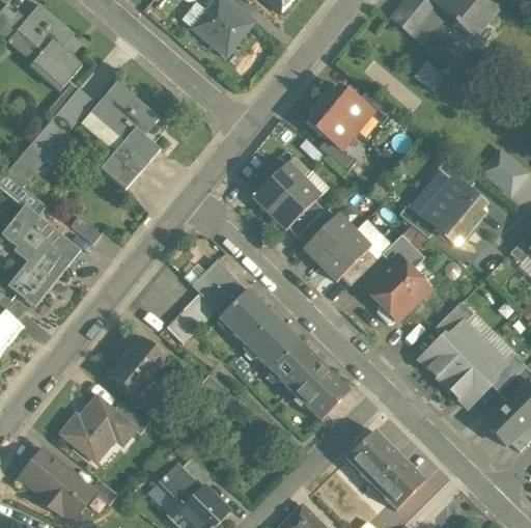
[(234,5),(228,0),(214,0),(206,9),(193,27),(226,53),(250,23),(231,9),(234,5)]
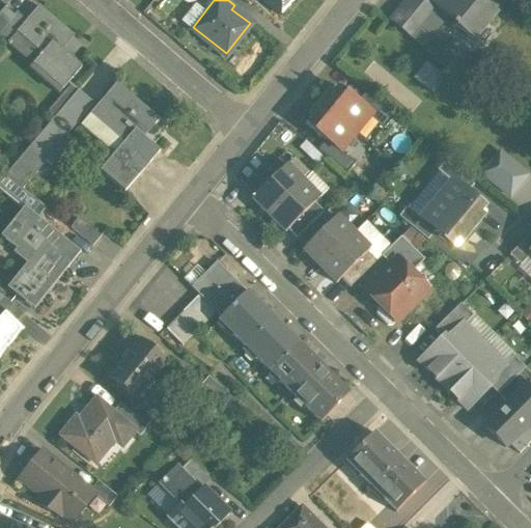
[(267,0),(281,11),(290,0),(267,0)]
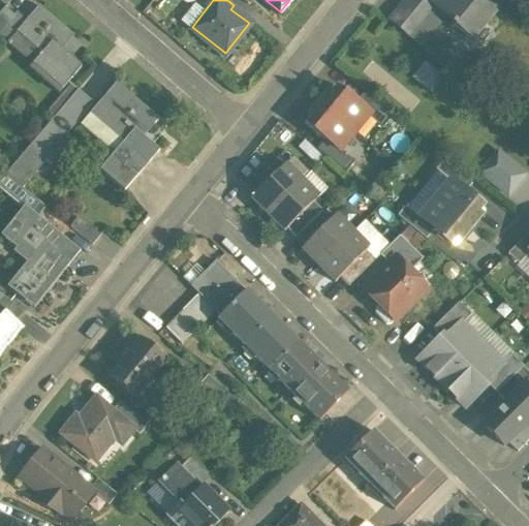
[(427,16),(407,0),(394,17),(393,16),(391,18),(411,34),(427,16)]
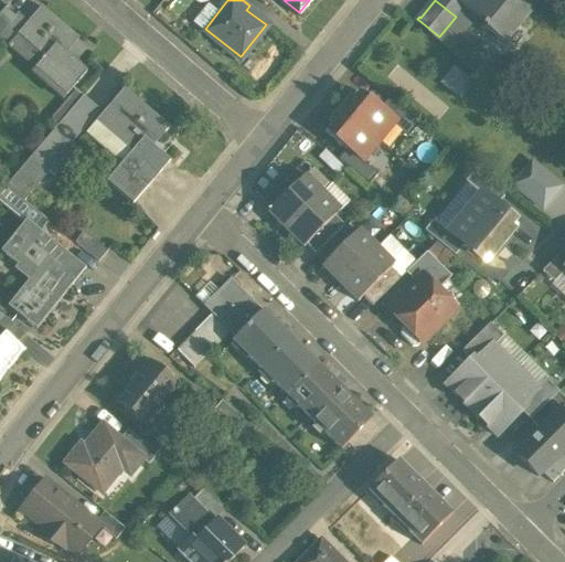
[(435,0),(456,17),(466,4),(480,17),(478,19),(504,40),(536,0),(435,0)]
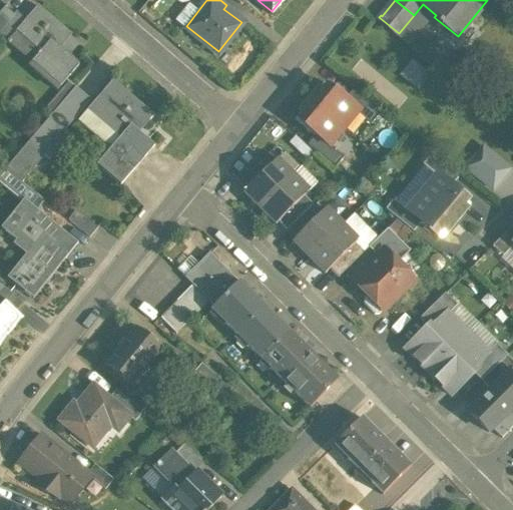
[(72,31),(38,1),(26,15),(16,27),(17,28),(40,48),(32,58),(60,83),(79,60),(60,44),(72,31)]
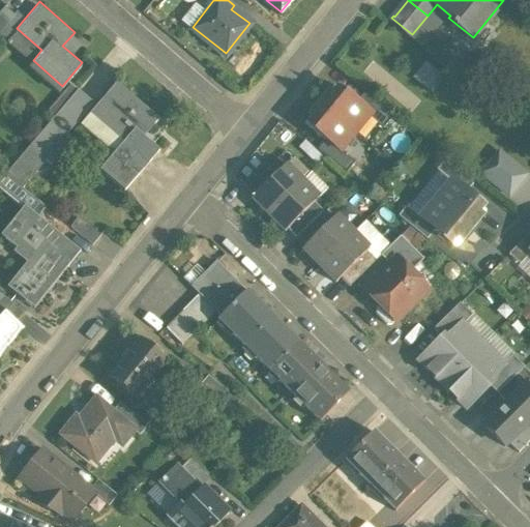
[(195,1),(181,19),(193,27),(206,9),(195,1)]
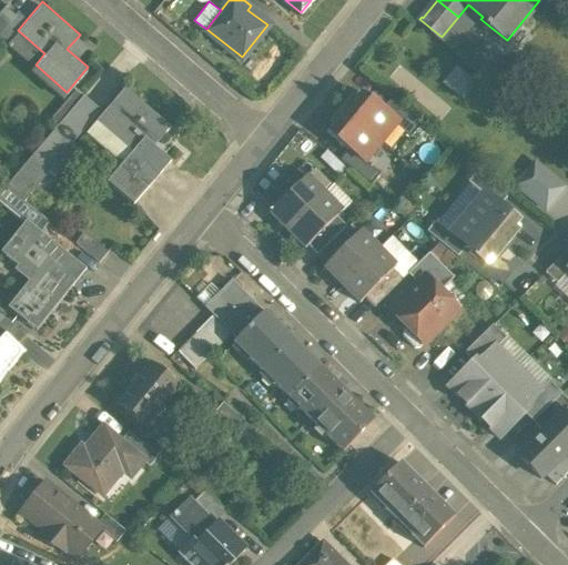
[(19,9),(0,30),(0,34),(9,42),(19,31),(18,30),(29,17),(19,9)]
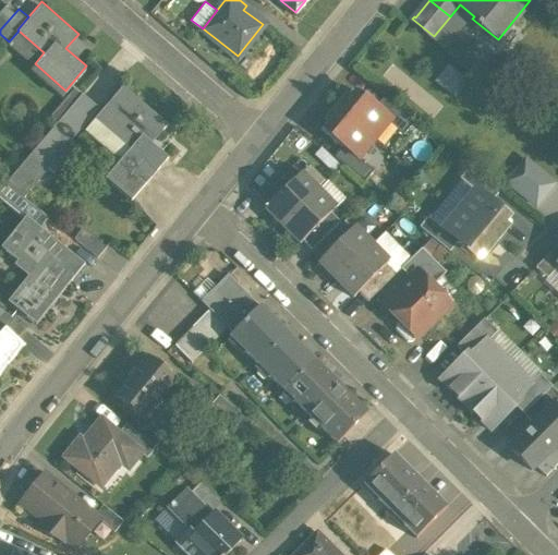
[(444,64),(435,82),(455,91),(462,73),(444,64)]
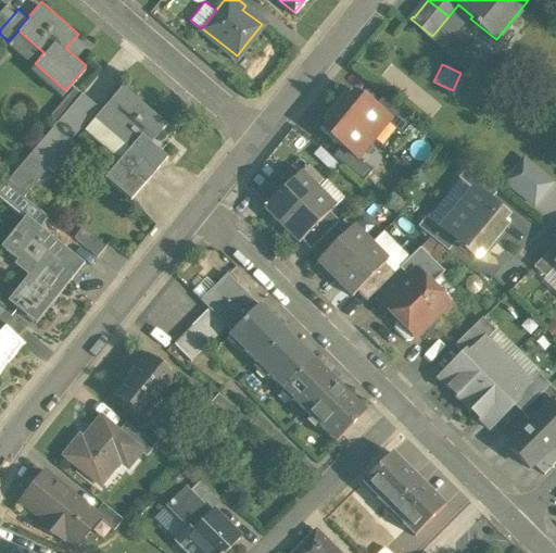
[(122,84),(85,127),(121,159),(109,172),(134,193),(166,155),(150,141),(166,123),(122,84)]
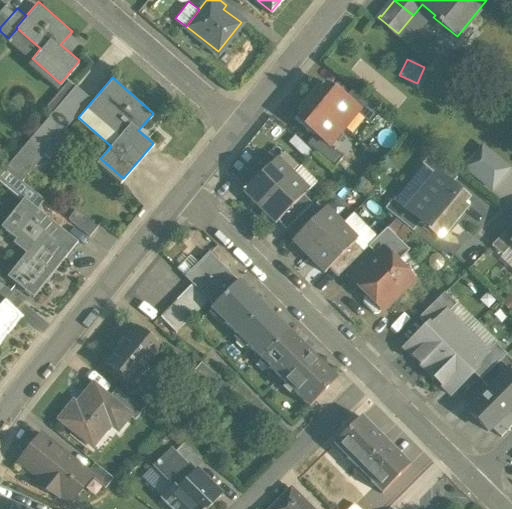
[(344,97),(324,81),(309,99),(343,127),(356,110),(358,109),(344,97)]
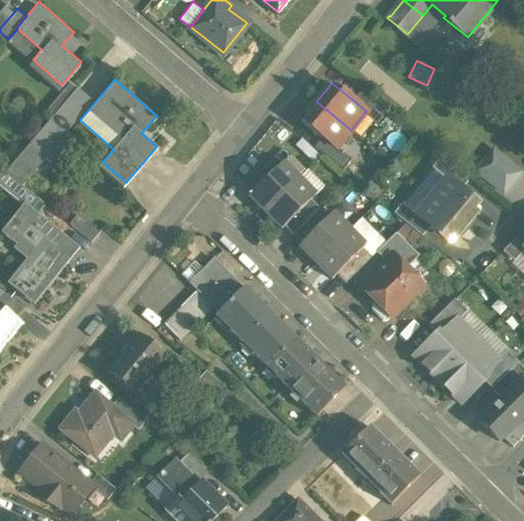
[(78,85),(29,142),(50,161),(72,135),(66,129),(92,98),(78,85)]
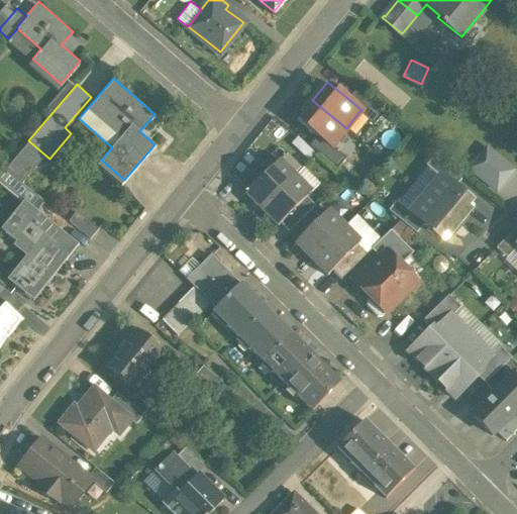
[(354,89),(347,98),(362,110),(359,111),(375,123),(383,112),(354,89)]
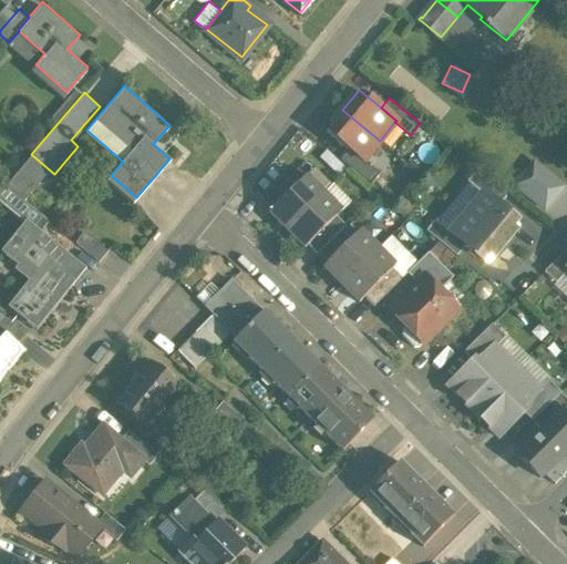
[(380,141),(342,110),(326,130),(348,149),(363,161),(364,159),(380,141)]
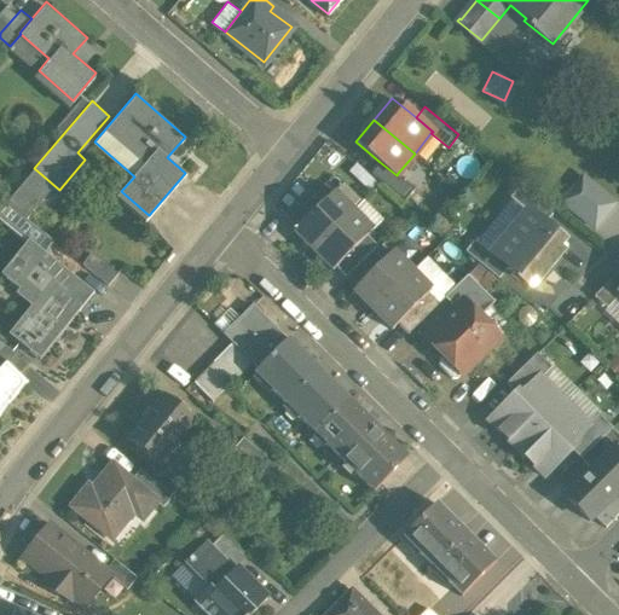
[(397,175),(380,162),(371,172),(405,199),(415,187),(398,173),(397,175)]
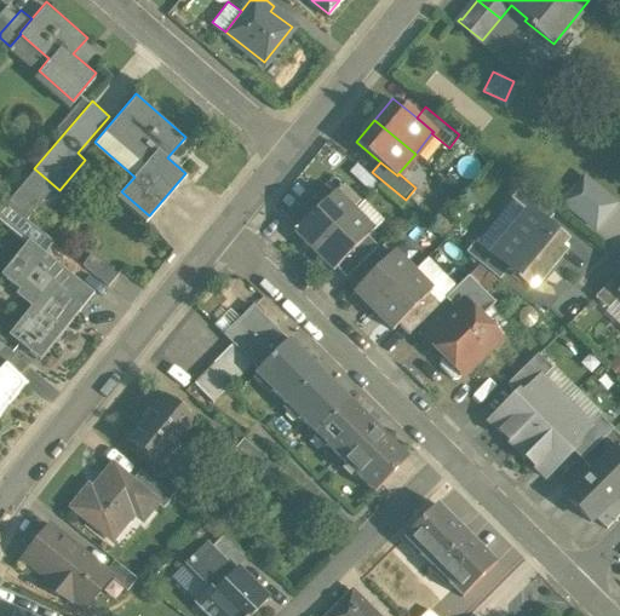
[(561,205),(600,229),(618,197),(579,174),(561,205)]
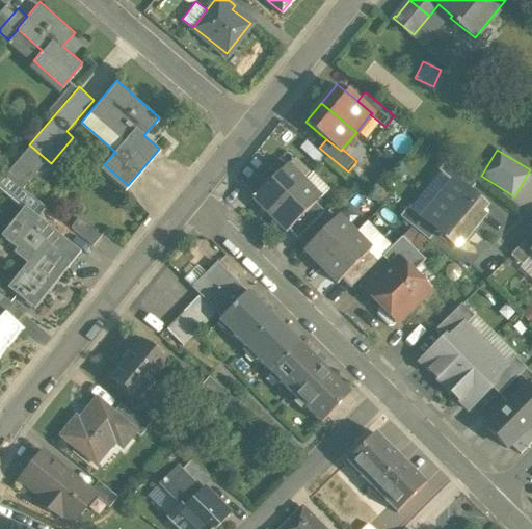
[(475,183),(446,159),(437,168),(452,181),(467,192),(475,183)]
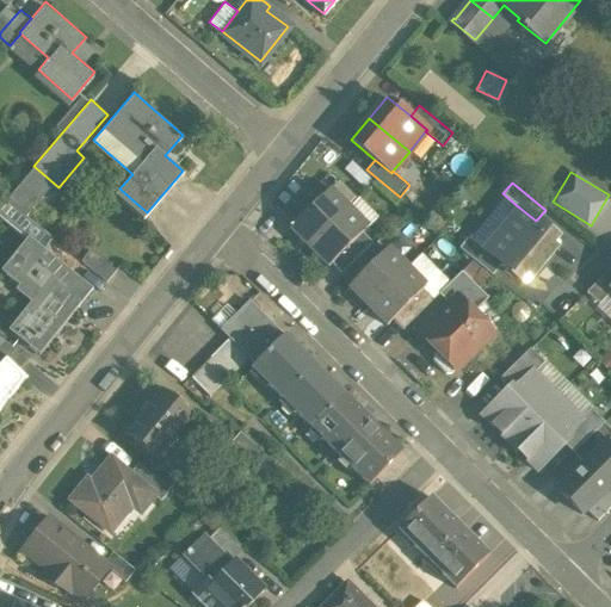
[(295,224),(291,228),(309,246),(349,206),(331,189),(313,206),(295,224)]
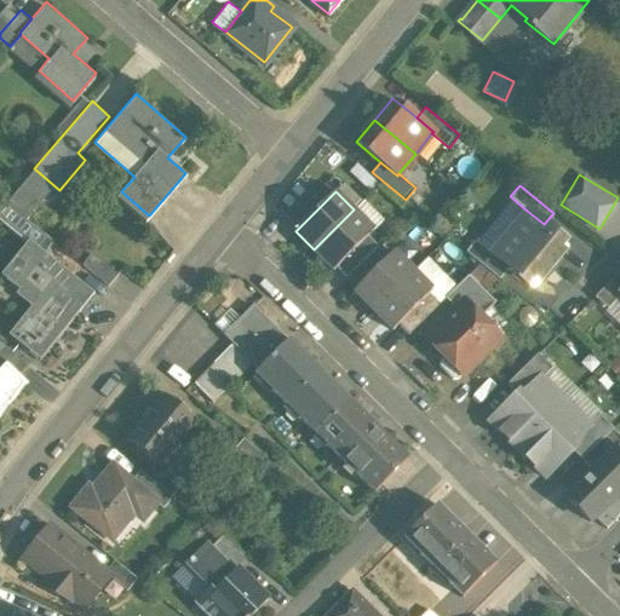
[(306,199),(288,217),(299,228),(317,209),(306,199)]
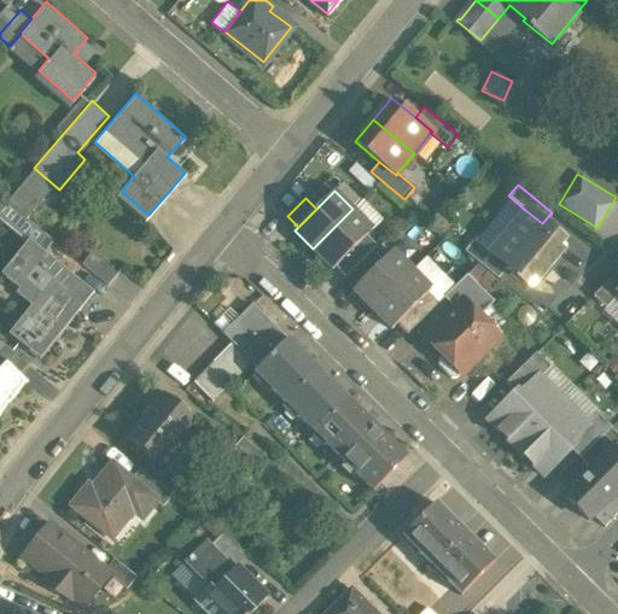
[(51,238),(13,208),(3,221),(28,240),(29,239),(42,250),(51,238)]
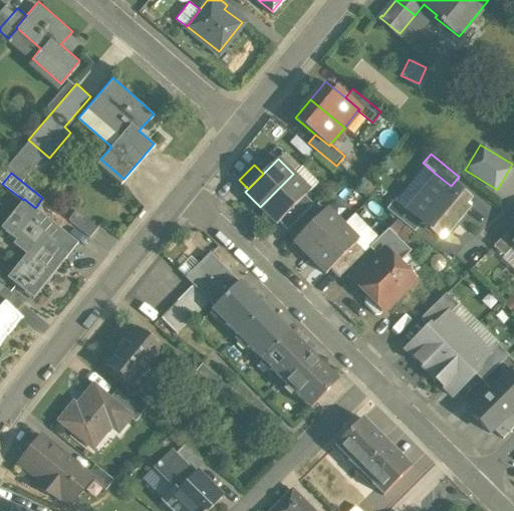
[(293,174),(260,207),(276,223),(279,220),(305,195),(310,190),(293,174)]
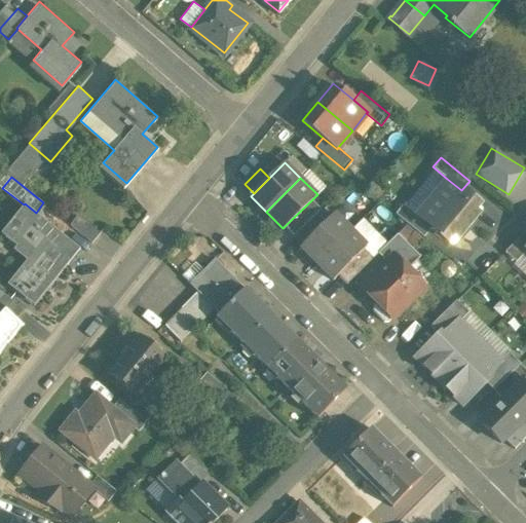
[(461,190),(447,179),(433,196),(467,225),(482,208),(461,190)]
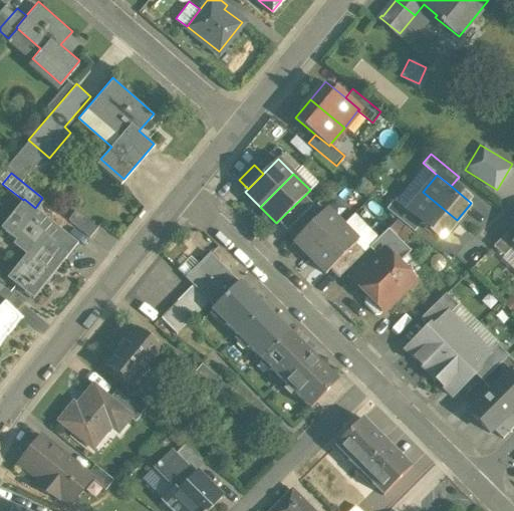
[(423,192),(408,210),(422,221),(442,238),(457,220),(423,192)]
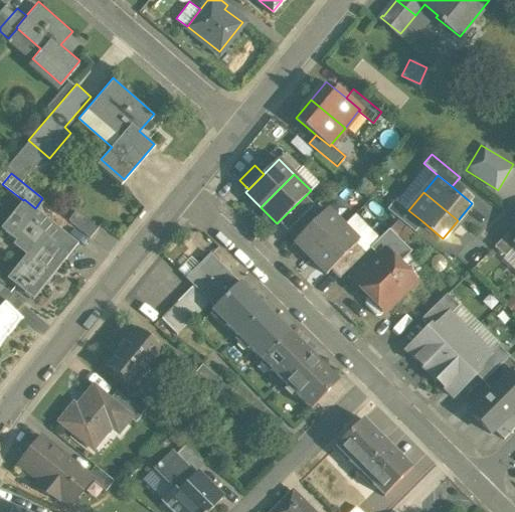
[(306,195),(280,220),(288,229),(304,213),(314,203),(306,195)]
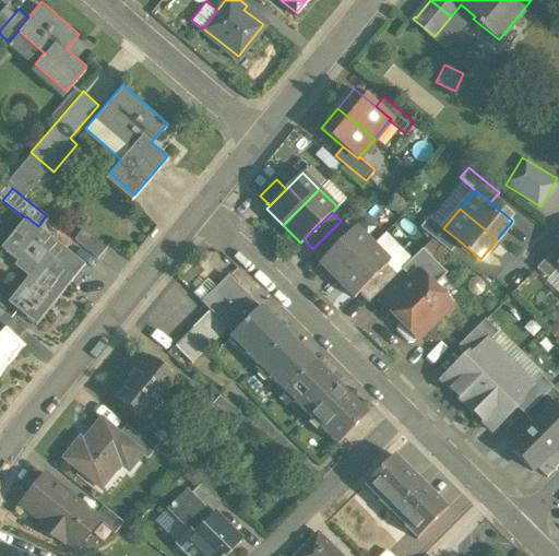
[(443,228),(428,215),(420,225),(450,250),(459,240),(443,228)]
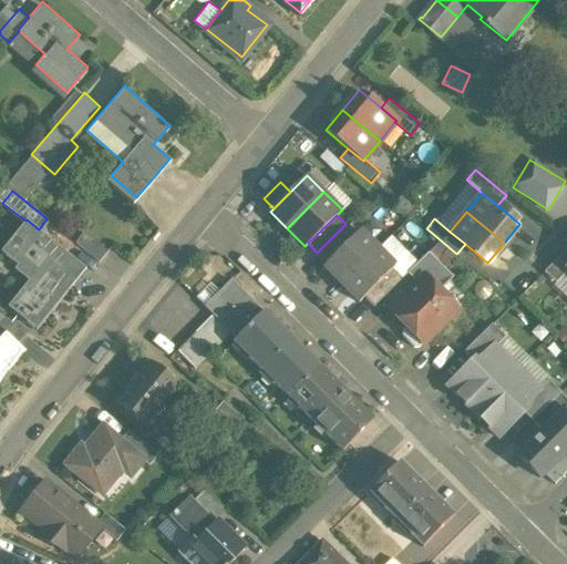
[(39,229),(27,219),(26,221),(2,250),(38,278),(16,306),(37,324),(70,282),(72,284),(86,266),(39,229)]
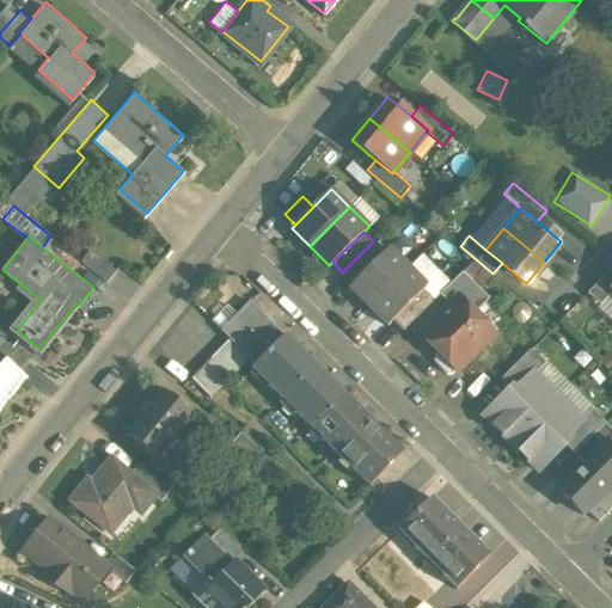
[(353,282),(349,286),(368,305),(408,265),(390,246),(372,263),(353,282)]
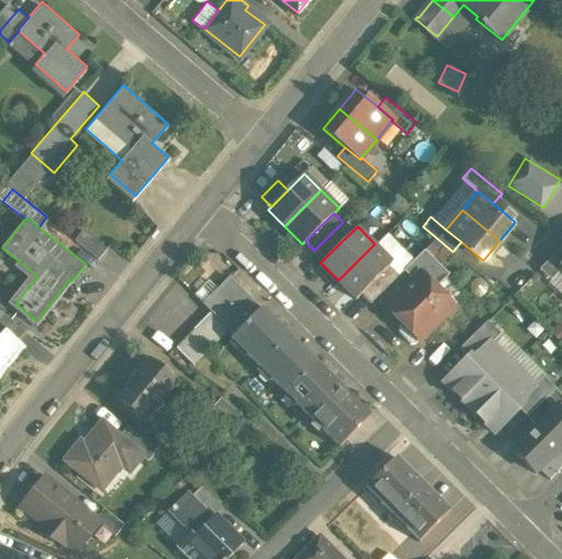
[(107,248),(82,228),(74,238),(98,258),(107,248)]
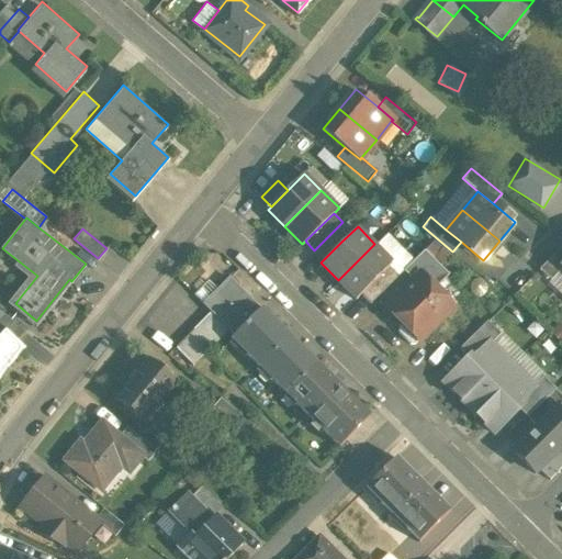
[(332,233),(314,250),(324,259),(341,242),(332,233)]
